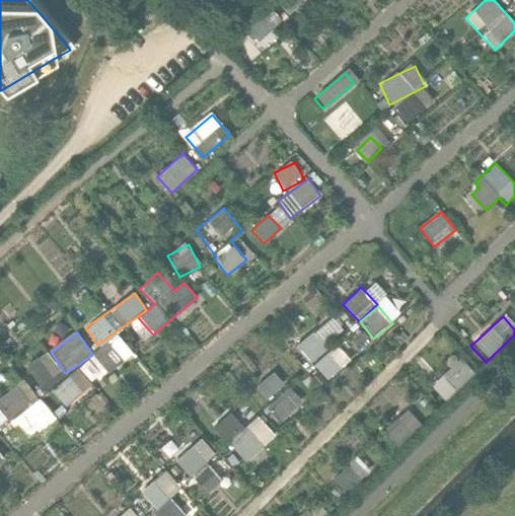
[(310,333),(295,349),(312,365),(328,348),(310,333)]
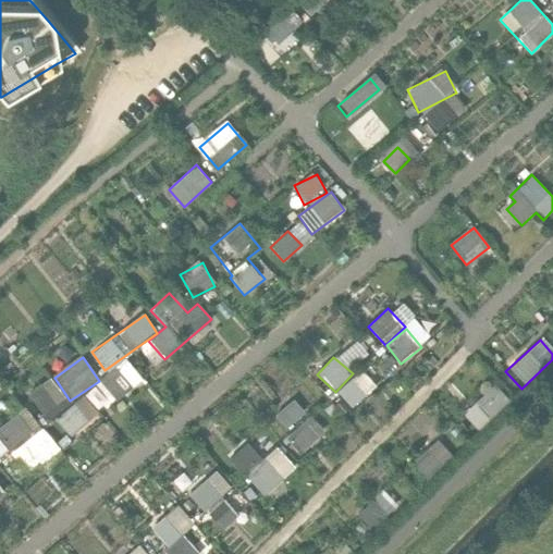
[(126,359),(97,383),(114,404),(144,379),(126,359)]
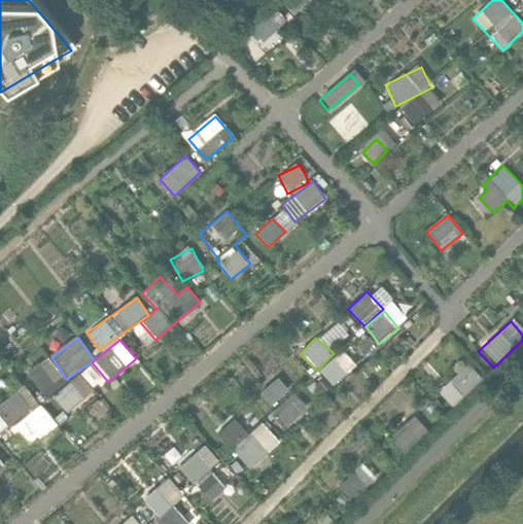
[(318,393),(351,377),(341,356),(308,372),(318,393)]
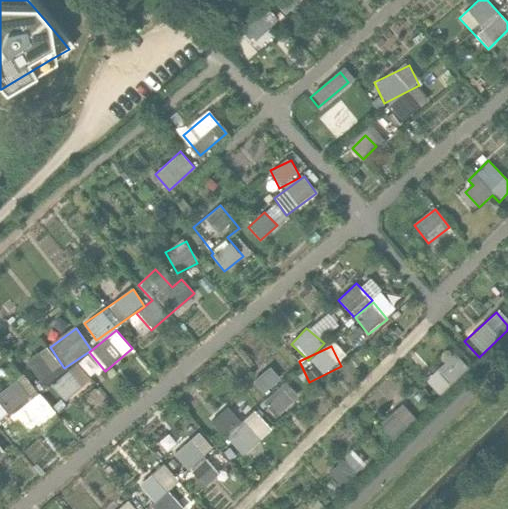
[(25,362),(38,381),(60,365),(47,347),(25,362)]
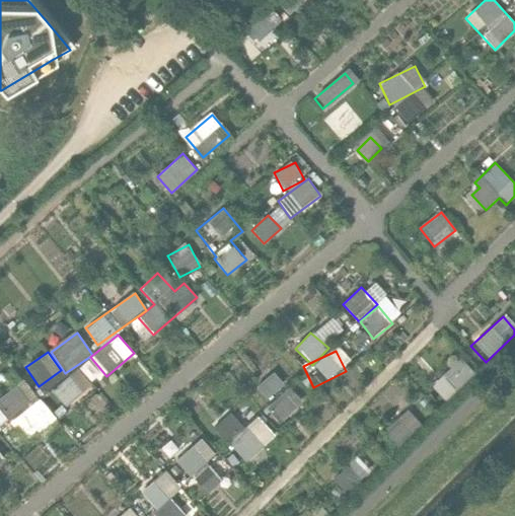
[(457,361),(429,388),(443,403),(471,376),(457,361)]
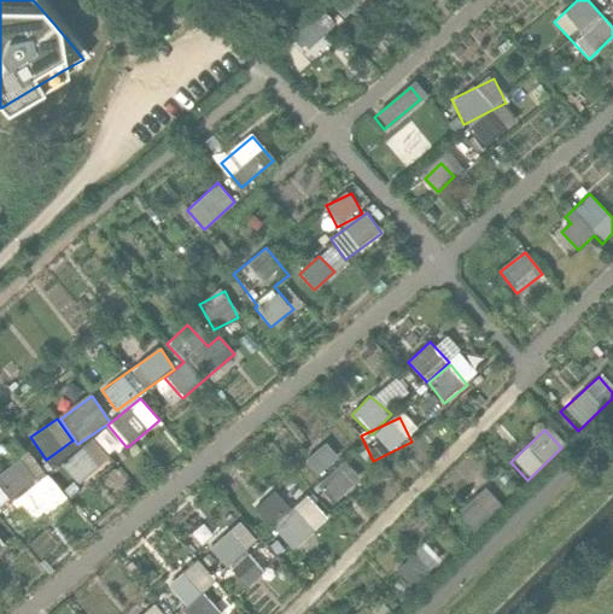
[(79,486),(112,458),(94,438),(62,466),(79,486)]
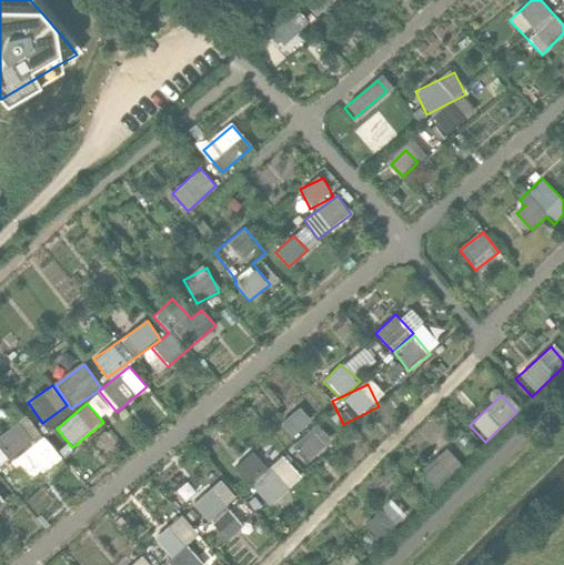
[(300,406),(280,424),(292,437),(312,420),(300,406)]
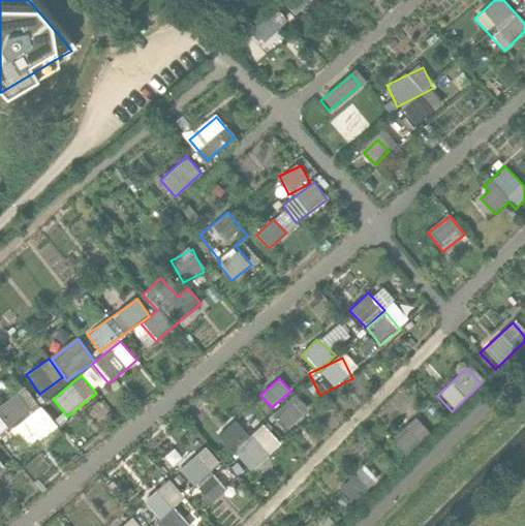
[(25,389),(0,407),(0,436),(39,407),(25,389)]
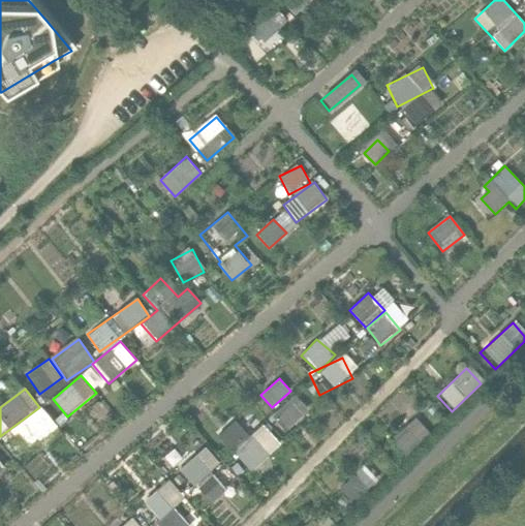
[(273,415),(286,431),(309,409),(295,395),(273,415)]
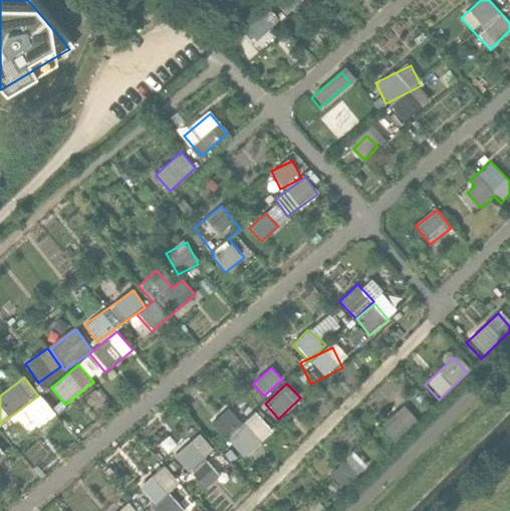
[(14,417),(31,435),(55,413),(38,394),(14,417)]
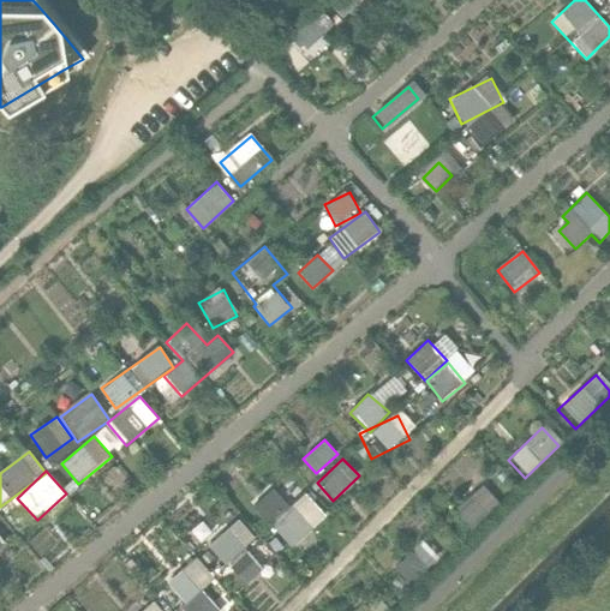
[(288,483),(279,495),(292,504),(301,493),(288,483)]
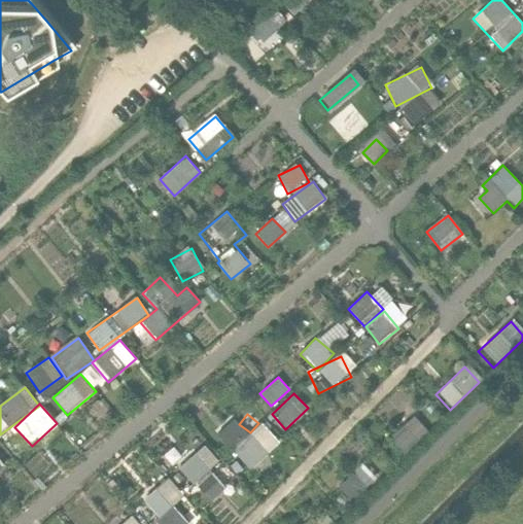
[(409,417),(382,445),(399,461),(426,434),(409,417)]
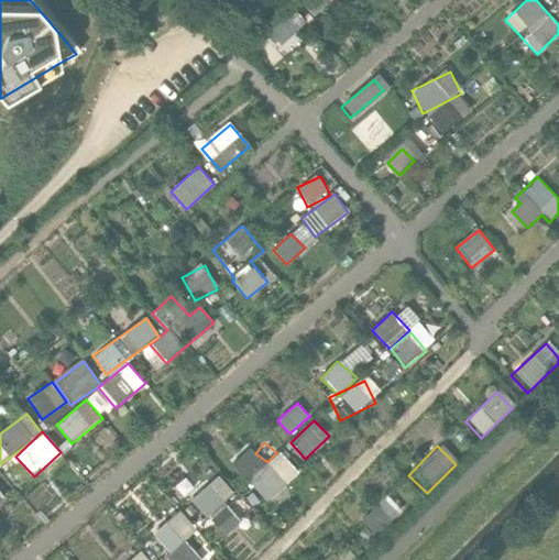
[(299,472),(280,451),(266,464),(250,448),(231,465),(267,503),(299,472)]
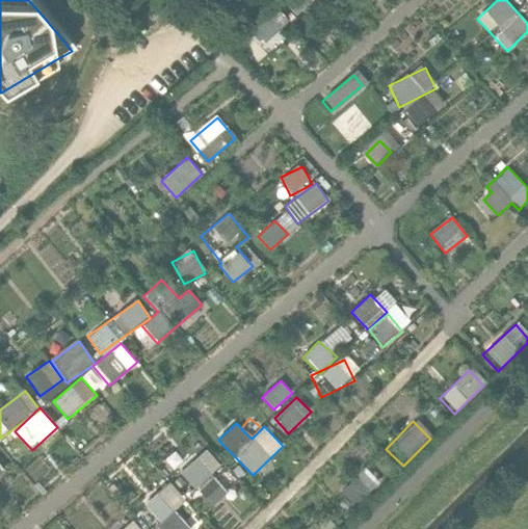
[(179,474),(195,491),(220,466),(205,449),(179,474)]
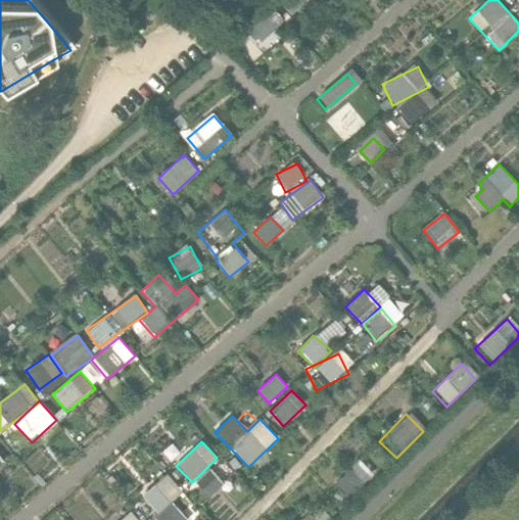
[(360,461),(331,487),(347,506),(363,491),(360,487),(373,475),(360,461)]
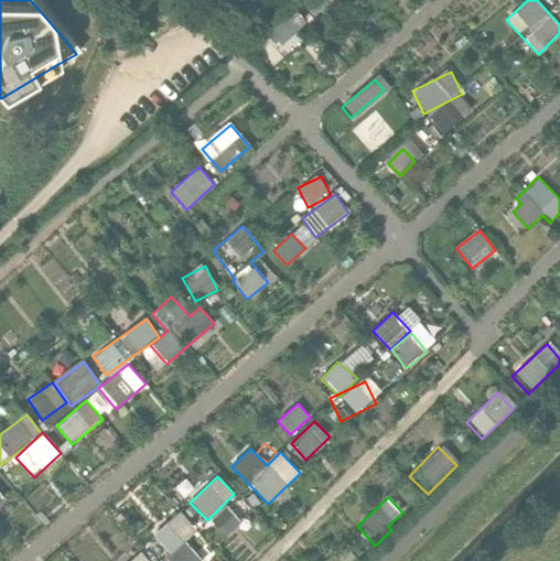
[(224,506),(208,521),(226,538),(241,522),(224,506)]
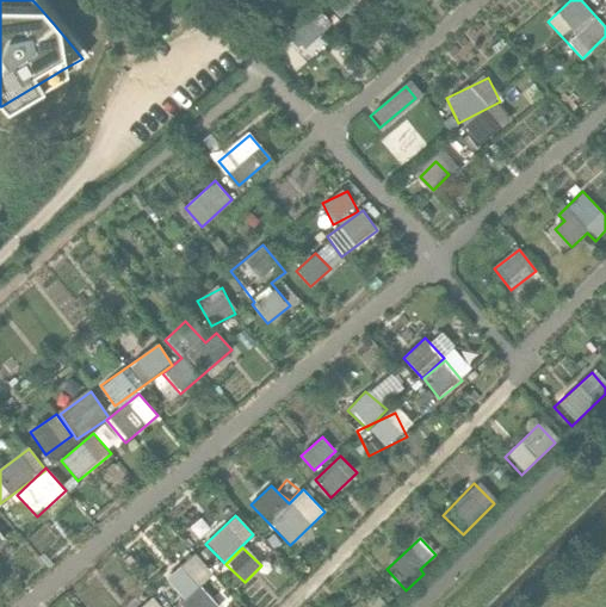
[(166,578),(185,600),(212,574),(193,553),(166,578)]
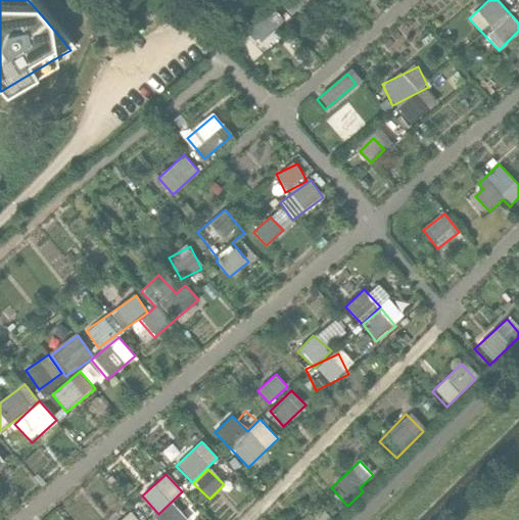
[(152,519),(157,515),(143,500),(121,519),(152,519)]
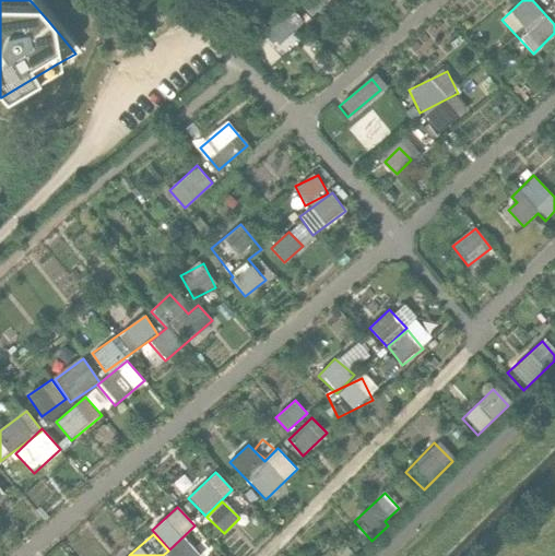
[(202,555),(185,536),(163,555),(202,555)]
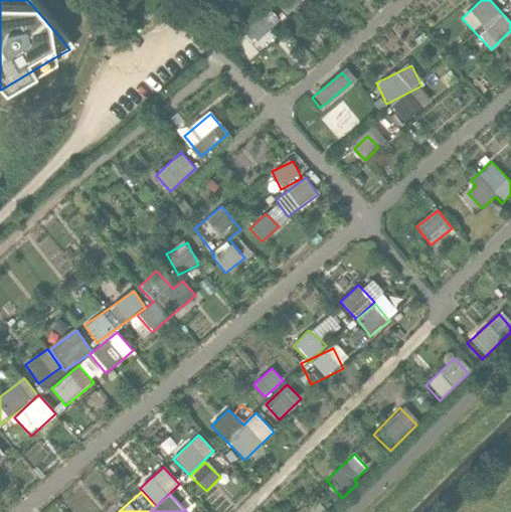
[(309,500),(297,511),(321,511),(309,500)]
